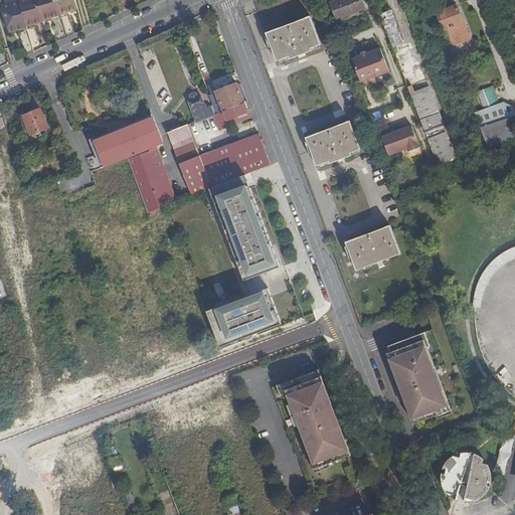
[(27,28),(27,26),(20,0),(2,5),(10,33),(27,28)]
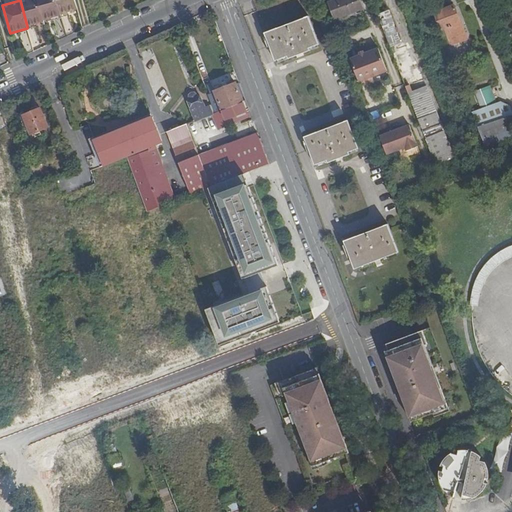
[(27,26),(43,22),(36,0),(20,0),(27,26)]
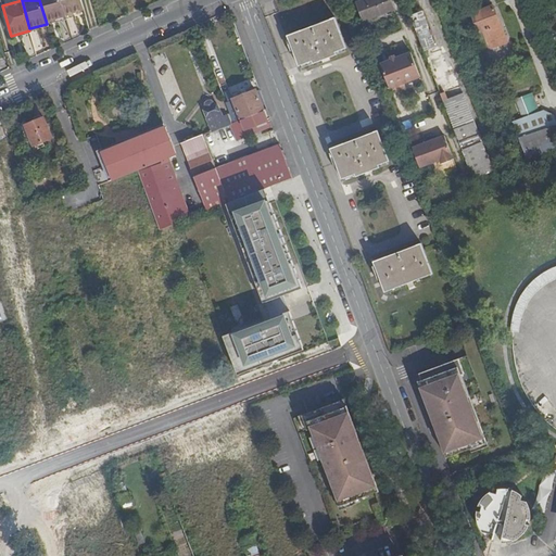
[(39,0),(47,24),(49,23),(48,22),(42,0),(39,0)]
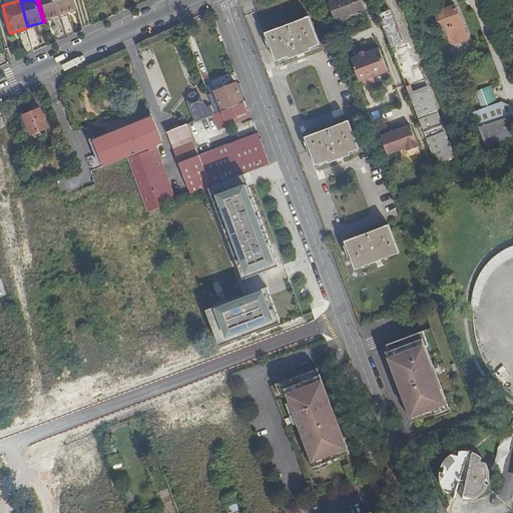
[(39,0),(44,20),(59,16),(55,0),(39,0)]
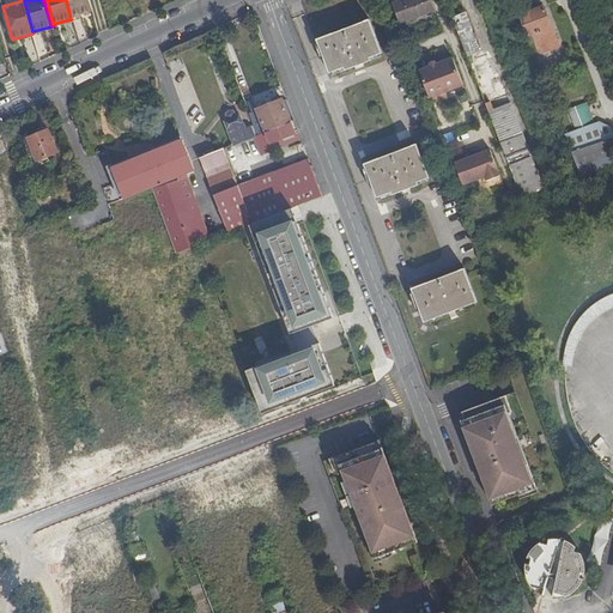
[(68,0),(73,17),(93,11),(90,0),(68,0)]
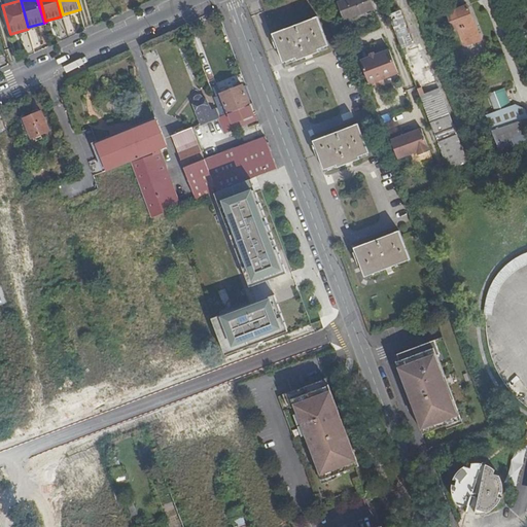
[(344,21),(376,8),(372,0),(339,0),(337,1),(344,21)]
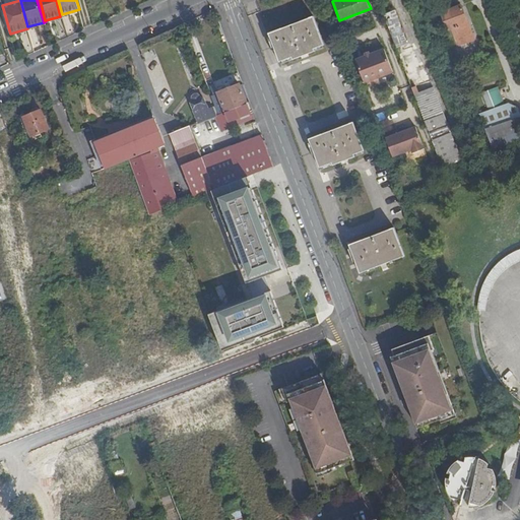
[(431,0),(441,24),(445,22),(442,15),(436,0),(431,0)]
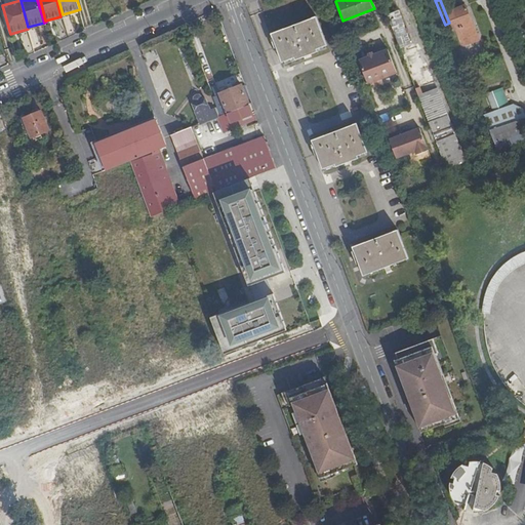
[(457,44),(479,36),(468,7),(446,15),(449,23),(450,27),(452,32),(457,44)]
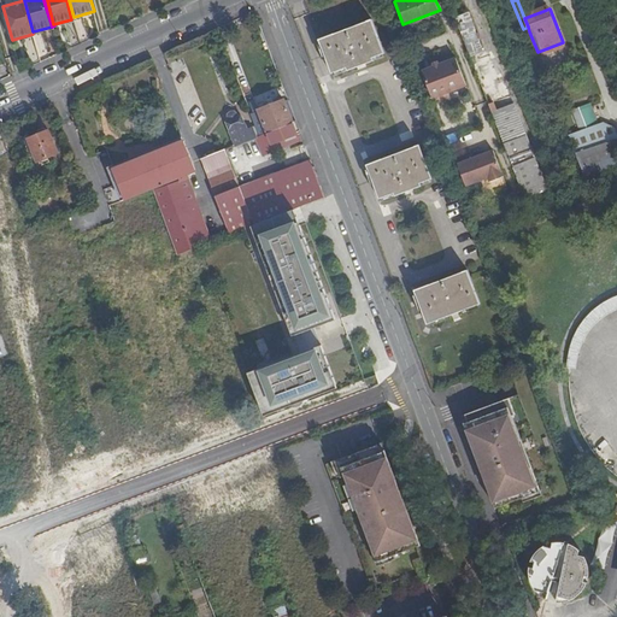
[(469,13),(457,18),(471,54),(483,50),(469,13)]
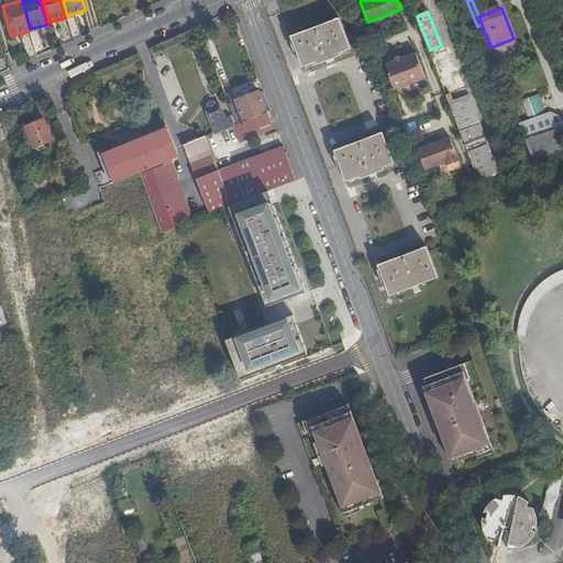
[(340,17),(293,34),(304,64),(317,59),(318,63),(340,54),(339,52),(351,46),(340,17)]
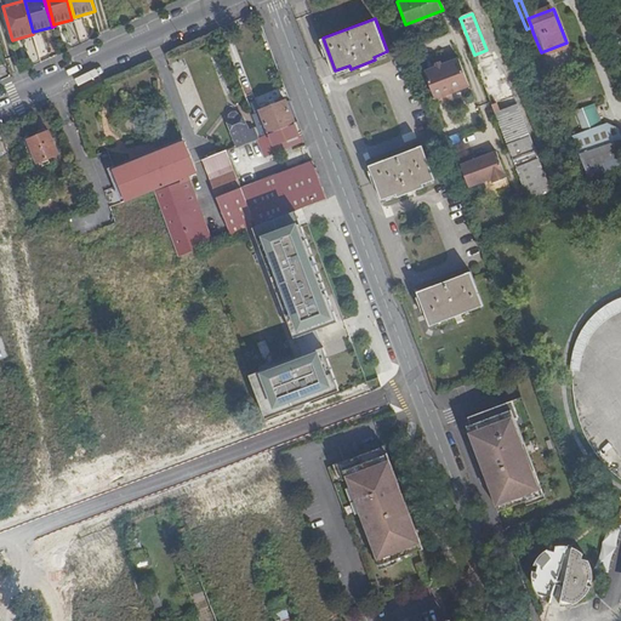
[(488,85),(501,79),(493,57),(479,63),(488,85)]
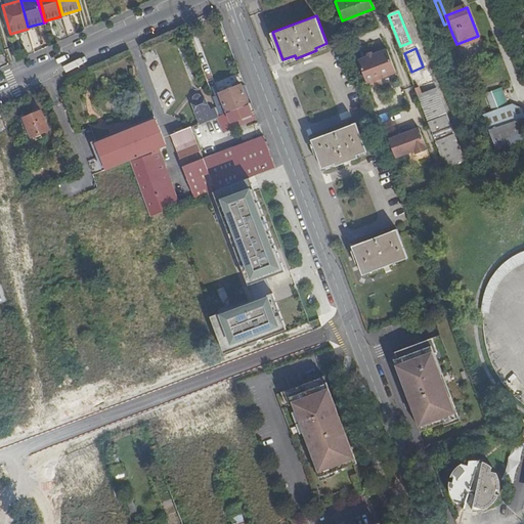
[(368,83),(397,73),(389,49),(360,60),(368,83)]
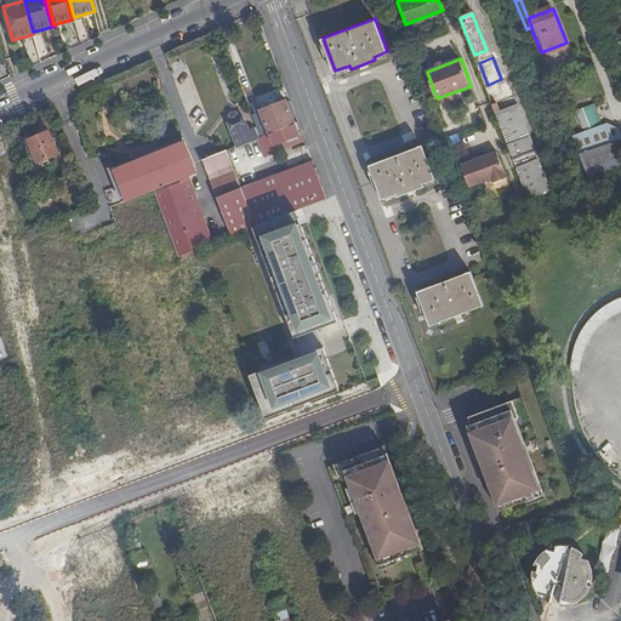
[(499,90),(489,93),(530,200),(553,192),(516,95),(502,100),(499,90)]
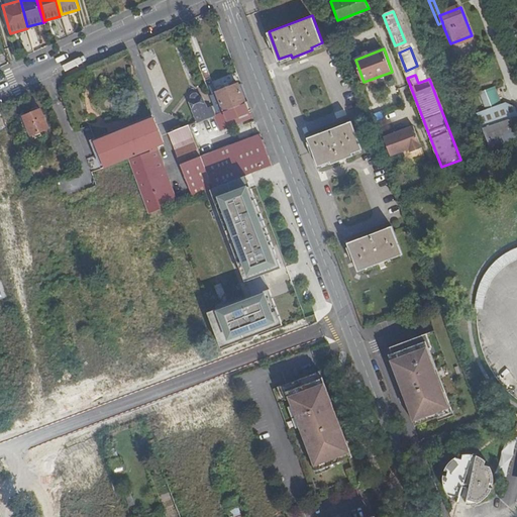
[(236,82),(207,94),(215,113),(216,113),(244,102),(236,82)]
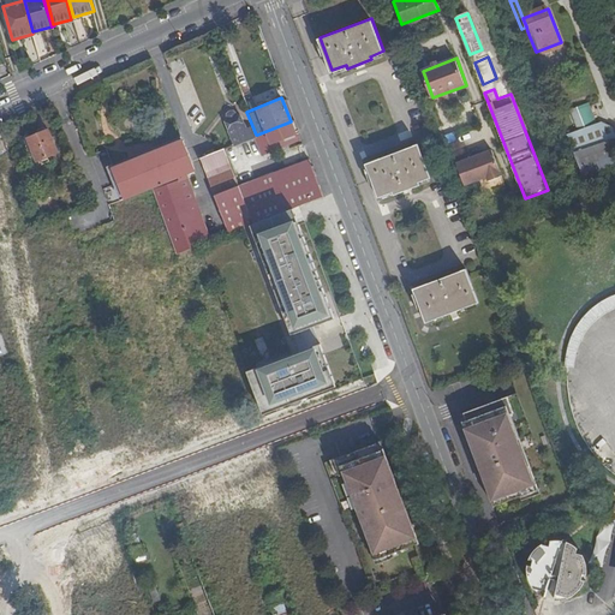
[(591,106),(574,112),(581,130),(598,124),(591,106)]
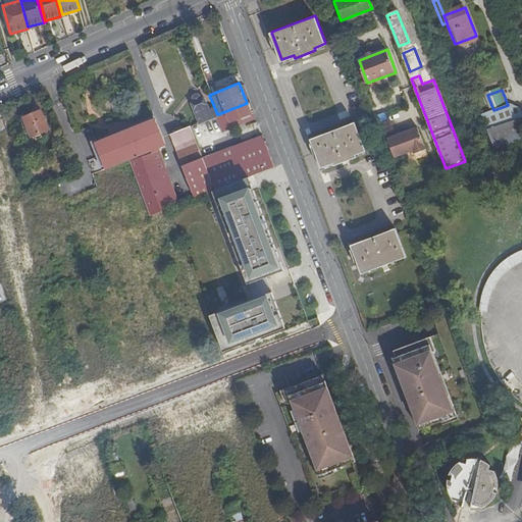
[(185,105),(192,124),(213,116),(210,107),(205,108),(202,98),(199,98),(198,97),(196,96),(194,96),(192,96),(190,97),(188,99),(187,101),(187,104),(185,105)]
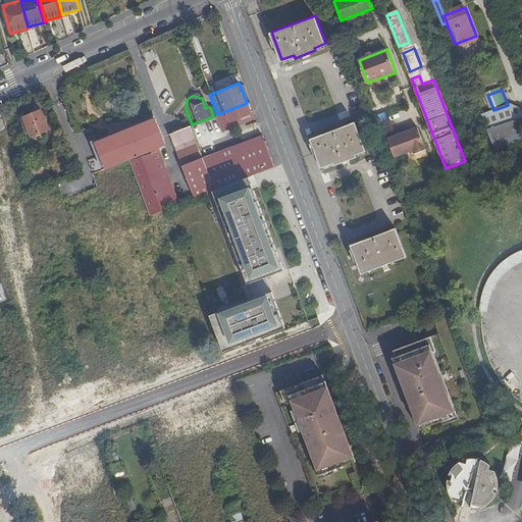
[(254,111),(250,101),(247,103),(218,114),(223,128),(232,125),(230,121),(254,111)]
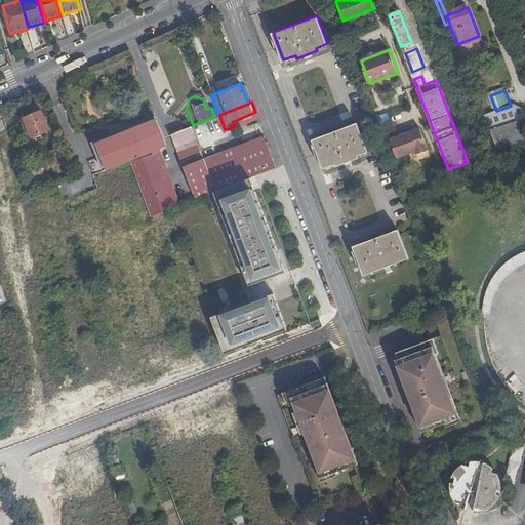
[(484,115),(497,151),(510,147),(524,140),(524,110),(524,107),(516,104),(513,105),(511,106),(496,111),(484,115)]
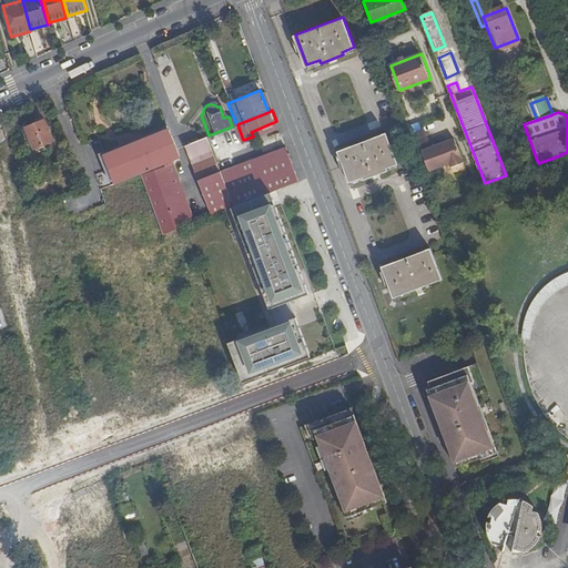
[(44,119),(26,125),(33,145),(30,146),(32,153),(52,145),(50,141),(52,140),(44,119)]
